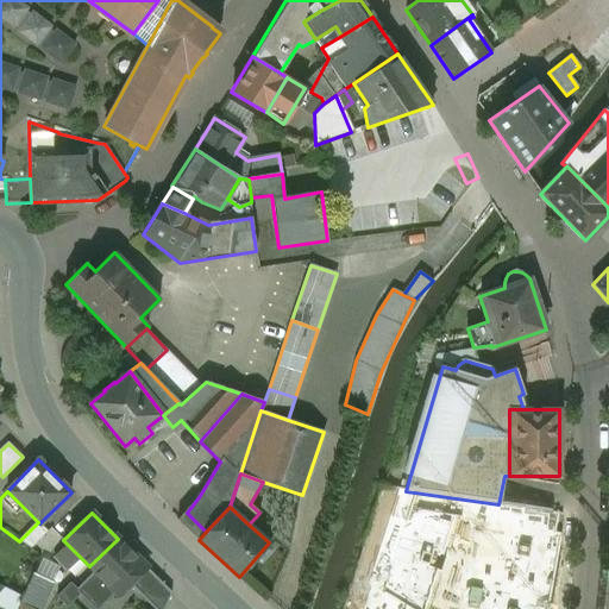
[(206,532),(187,513),(179,519),(199,540),(206,532)]
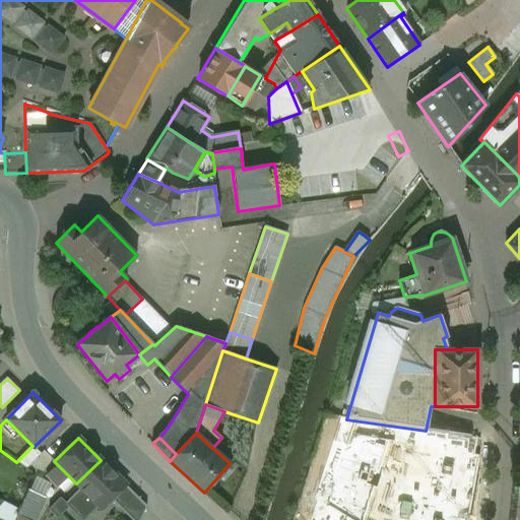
[(450,455),(434,452),(429,483),(427,493),(432,494),(472,502),(479,461),(463,458),(463,456),(451,454),(450,455)]
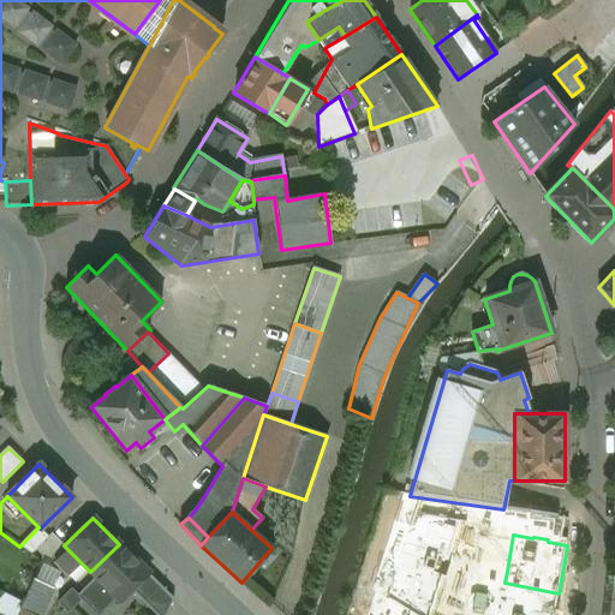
[(445,562),(396,543),(384,568),(434,592),(439,574),(440,574),(445,562)]
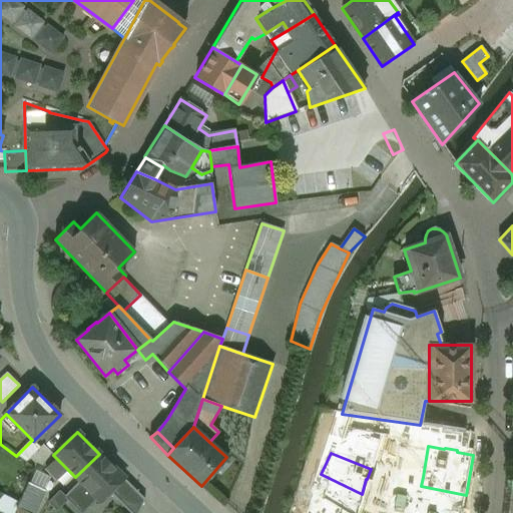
[(426,457),(409,453),(406,474),(423,477),(426,457)]
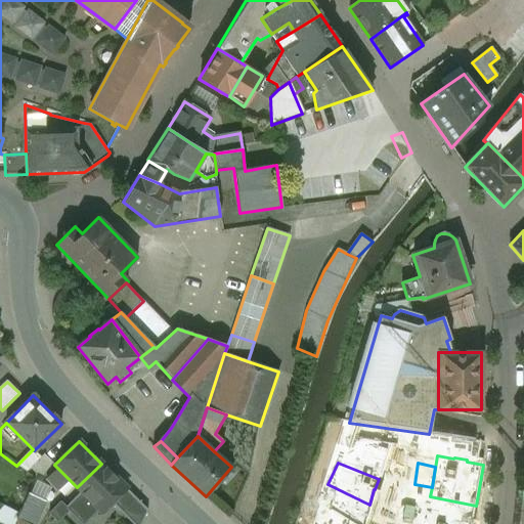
[(127,489),(101,464),(77,487),(82,492),(99,510),(102,513),(127,489)]
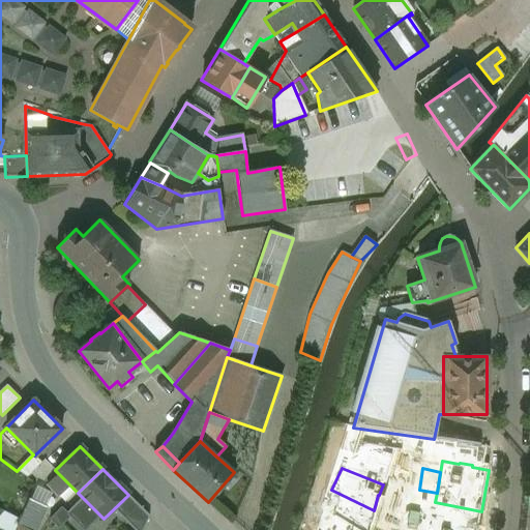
[(59,474),(48,486),(59,497),(70,486),(59,474)]
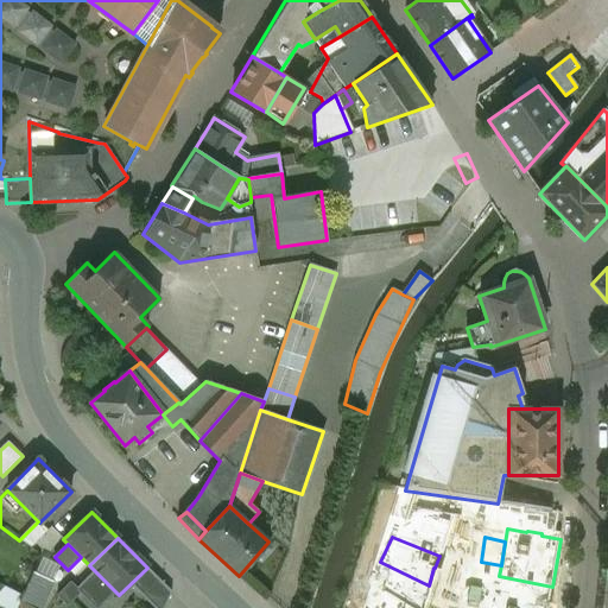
[(380,562),(377,559),(367,586),(371,588),(404,607),(463,607),(458,607),(458,601),(429,586),(380,562)]
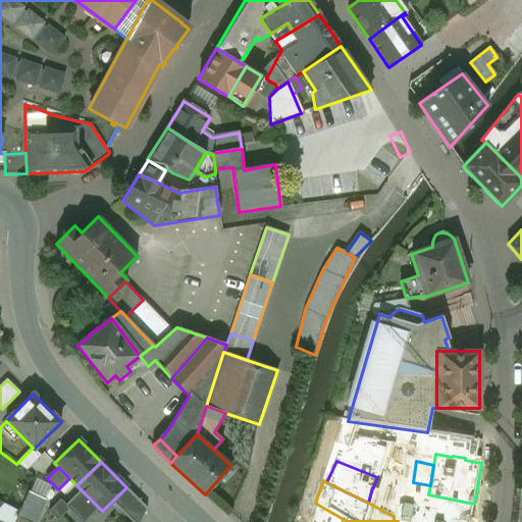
[(69,502),(79,489),(68,482),(59,494),(69,502)]
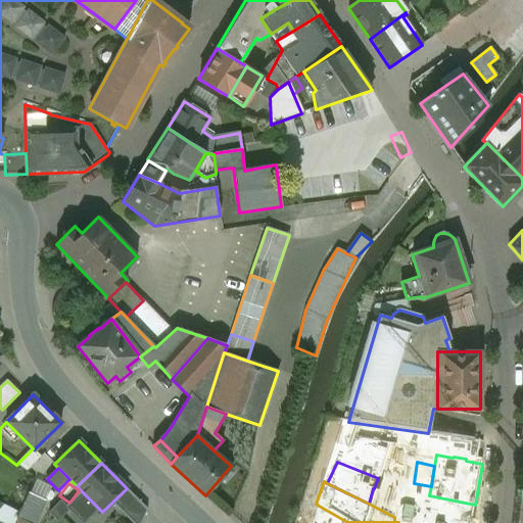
[(374,488),(373,488),(369,504),(394,517),(397,505),(398,505),(399,496),(374,488)]
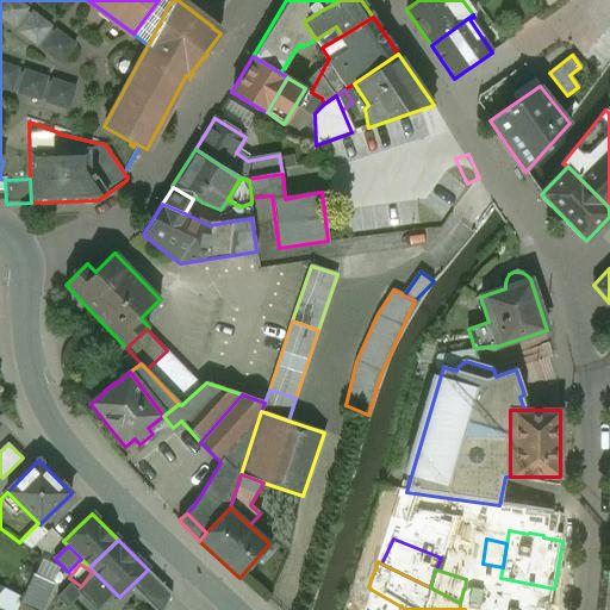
[(95,573),(81,587),(101,608),(116,593),(95,573)]
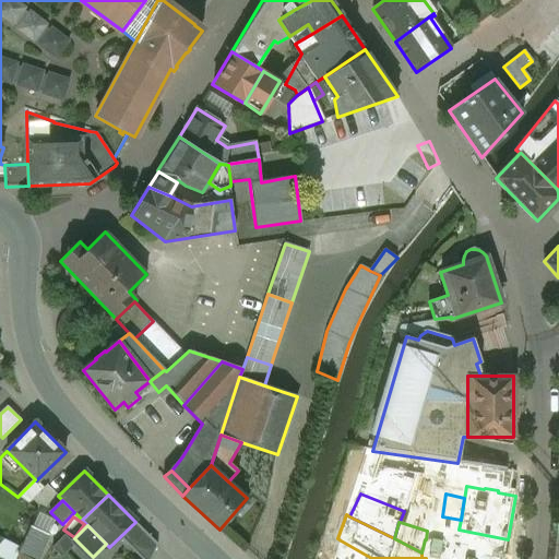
[(37,558),(49,535),(31,526),(21,548),(18,555),(27,558),(37,558)]
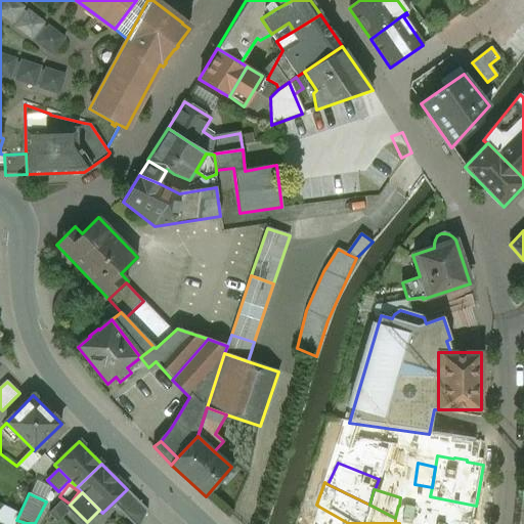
[(430,496),(419,493),(419,494),(416,509),(425,511),(425,513),(432,514),(435,497),(430,496)]
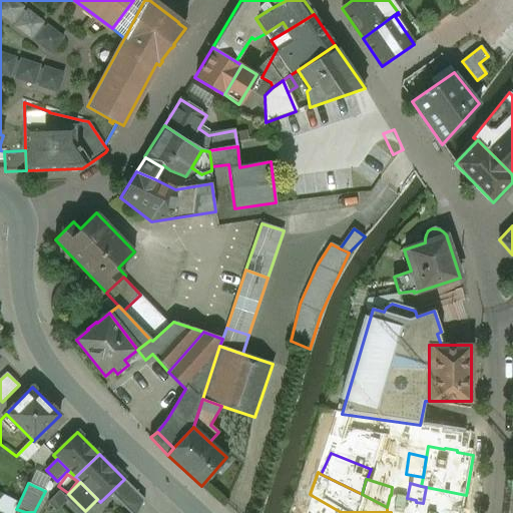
[(462,512),(466,495),(426,487),(423,503),(421,512),(462,512)]
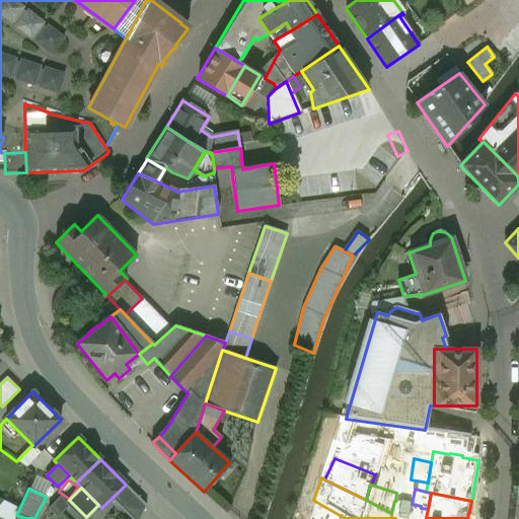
[(19,509),(0,499),(0,517),(2,518),(14,518),(16,515),(19,509)]
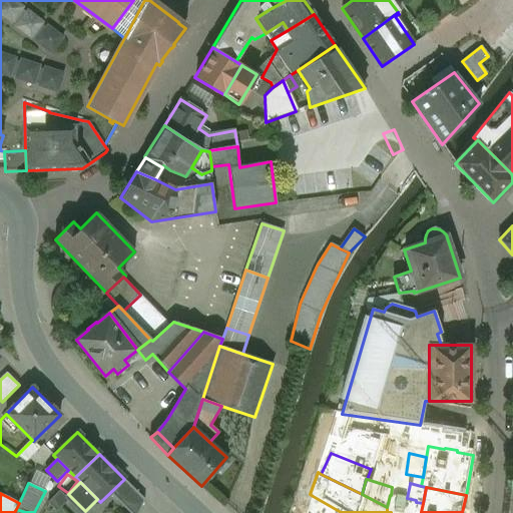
[(391,495),(390,495),(387,507),(387,512),(391,512),(421,512),(423,503),(416,502),(416,500),(407,498),(391,495)]
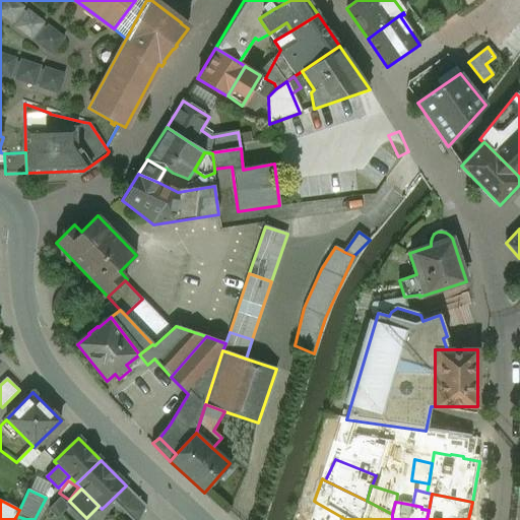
[(345,519),(317,503),(311,519),(345,519)]
